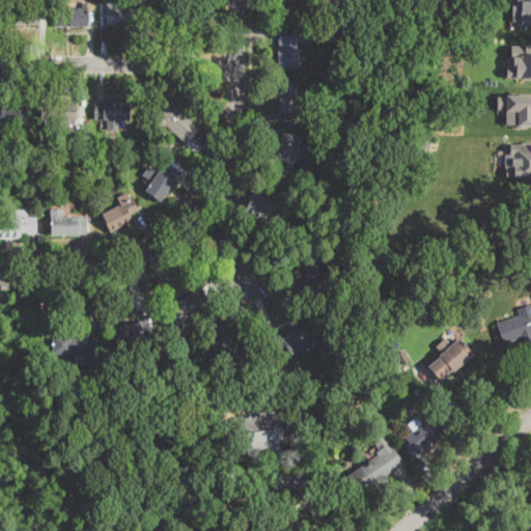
[(40,10),(40,25),(6,24),(7,0),(14,0),(14,6),(40,7),(40,10)]
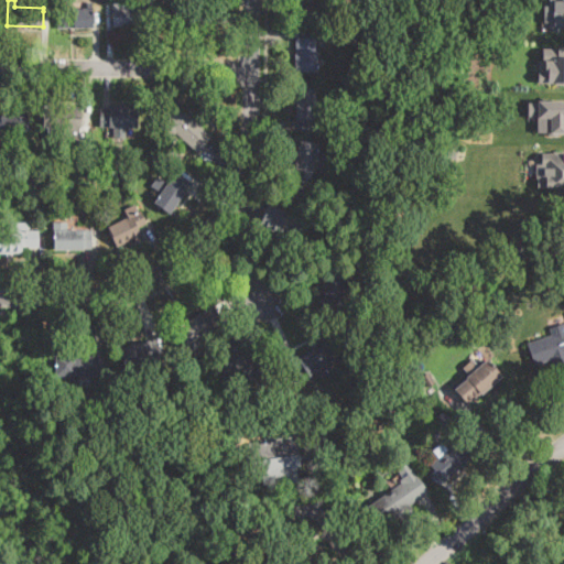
[(153,0),(154,8),(155,29),(136,30),(136,26),(114,28),(112,2),(112,1),(119,1),(119,0),(133,0),(133,7),(143,7),(142,0),(153,0)]
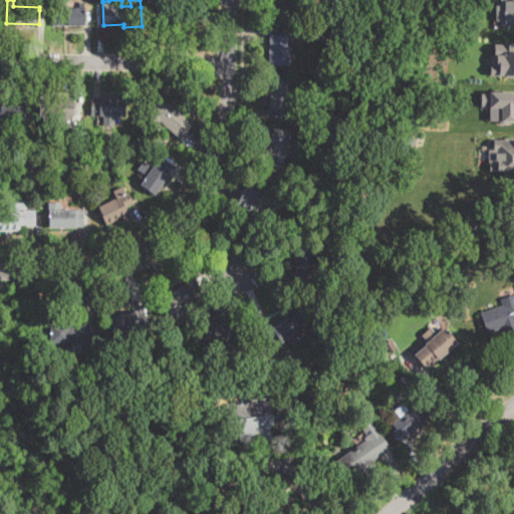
[(291,0),(291,18),(274,19),(274,0),(291,0)]
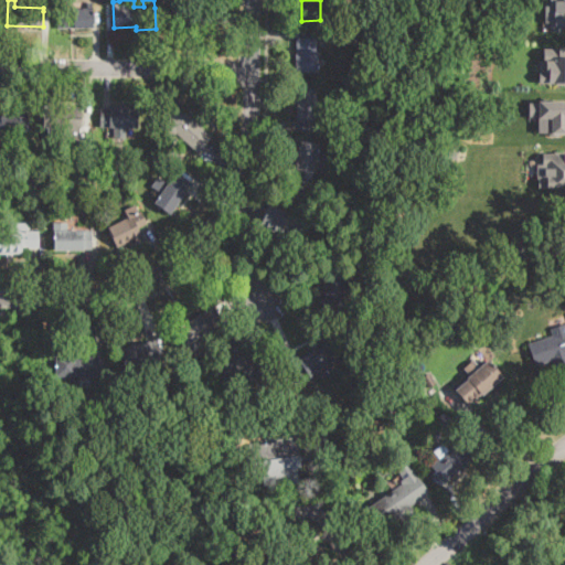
[(564,0),(564,28),(562,28),(562,32),(553,32),(553,28),(551,28),(551,23),(544,23),(545,7),(551,7),(551,0),(564,0)]
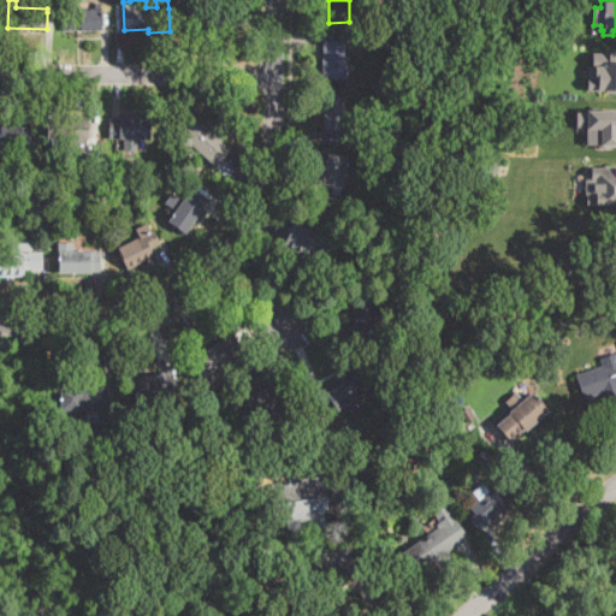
[(78,30),(65,31),(64,10),(101,7),(102,29),(78,30)]
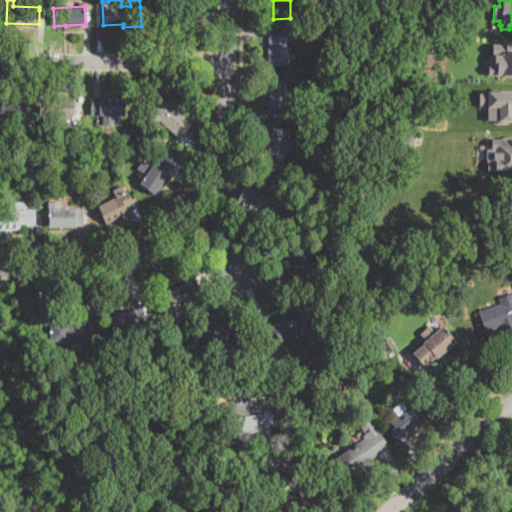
[(434,33),(430,48),(418,45),(422,30),(434,33)]
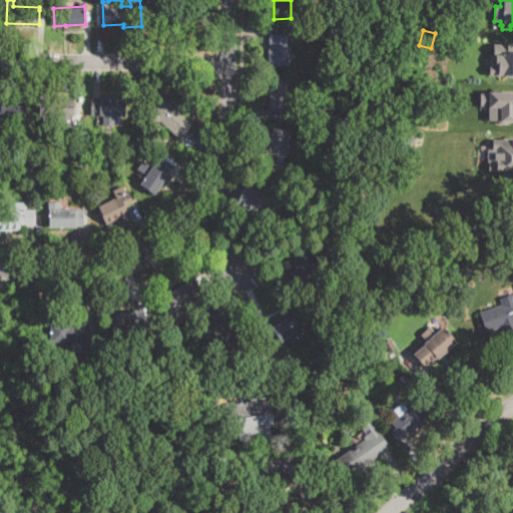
[(289,64),(271,65),(270,34),(286,34),(289,34),(289,64)]
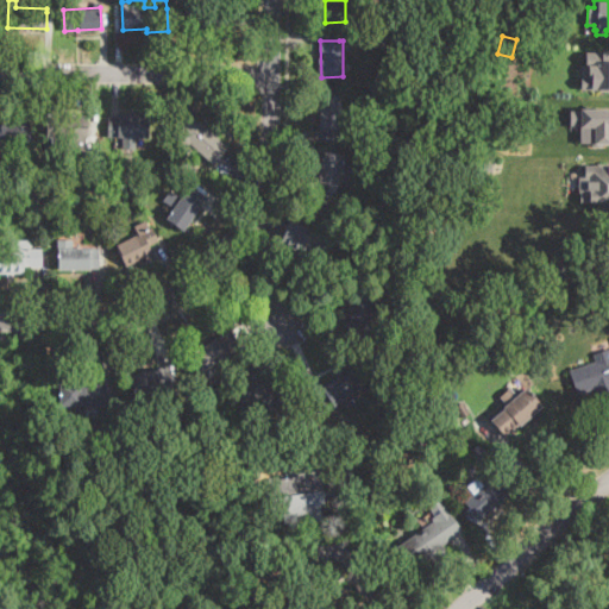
[(608,50),(585,50),(585,64),(581,64),(579,87),(608,87),(608,50)]
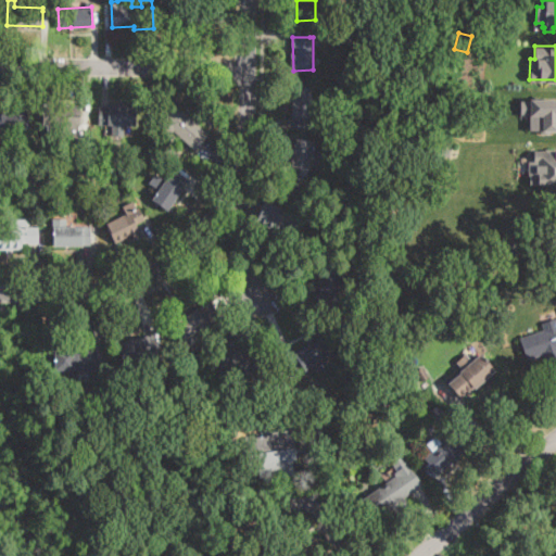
[(311,113),(310,123),(302,122),(302,117),(292,117),(294,89),(312,90),(311,113)]
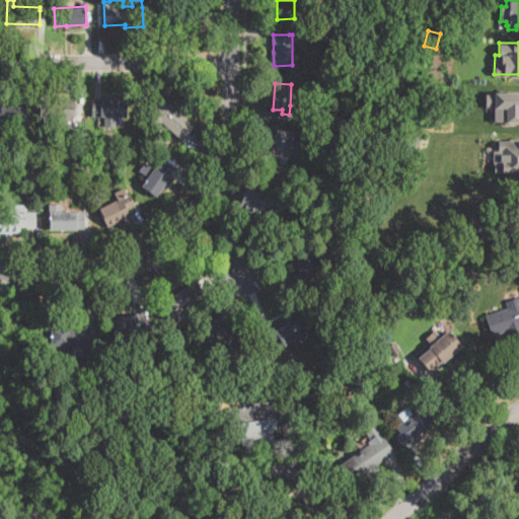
[(518,92),(486,93),(486,106),(494,105),(494,121),(518,121),(518,92)]
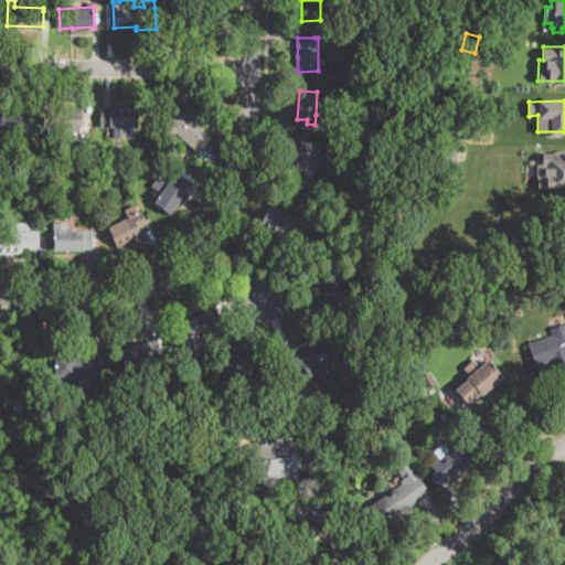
[(139,106),(138,128),(126,128),(126,138),(113,138),(114,128),(100,127),(102,108),(110,109),(110,105),(139,106)]
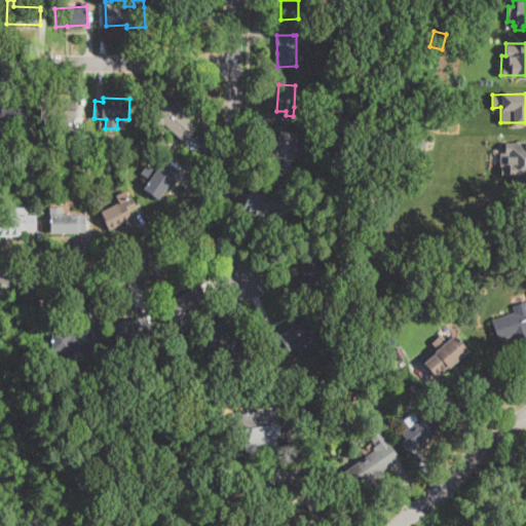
[(75,125),(75,129),(41,128),(42,99),(76,101),(75,125)]
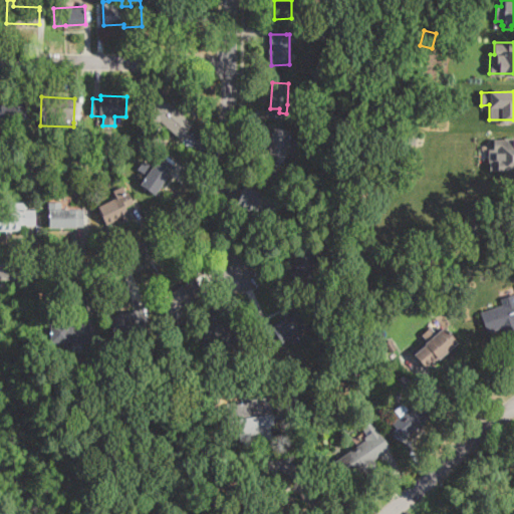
[(163,97),(192,124),(180,138),(161,120),(158,124),(147,114),(163,97)]
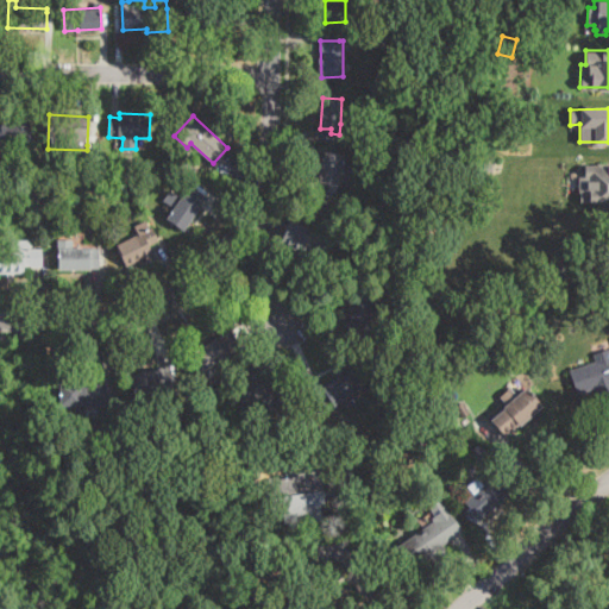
[(4,154),(1,154),(0,143),(0,123),(30,119),(33,142),(12,145),(13,152),(4,154)]
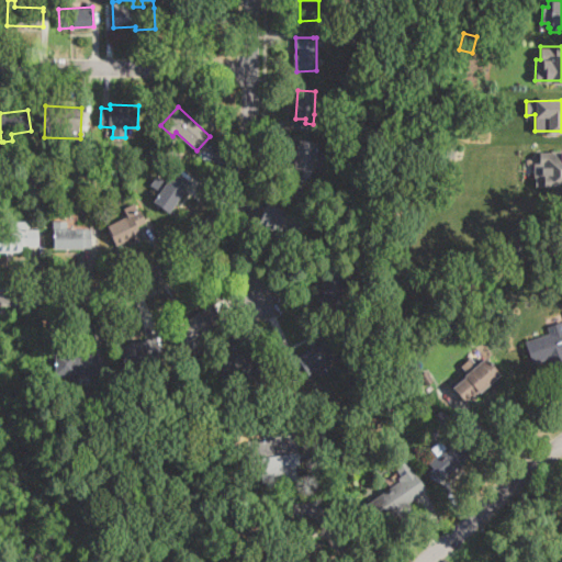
[(453,132),(442,132),(441,121),(452,120),(453,132)]
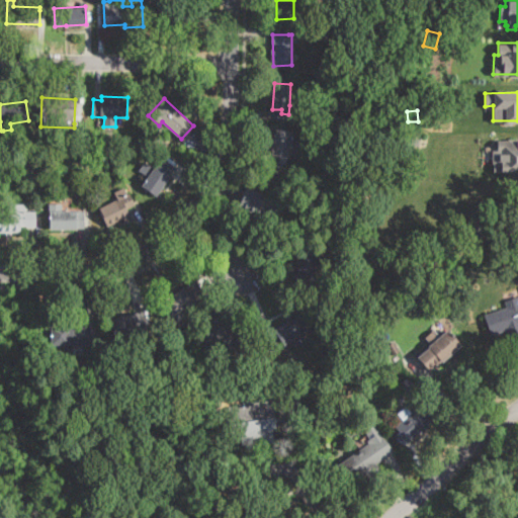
[(292,133),(287,164),(279,163),(280,156),(268,154),(272,128),(292,133)]
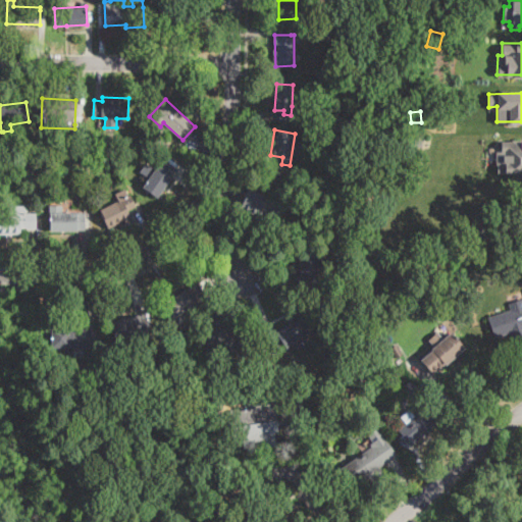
[(497,172),(521,172),(521,140),(498,140),(497,172)]
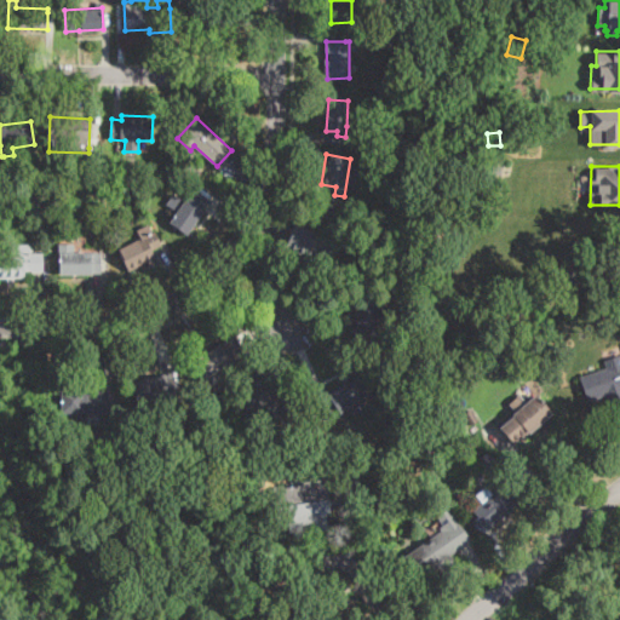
[(195,224),(188,235),(170,223),(194,189),(211,202),(195,224)]
